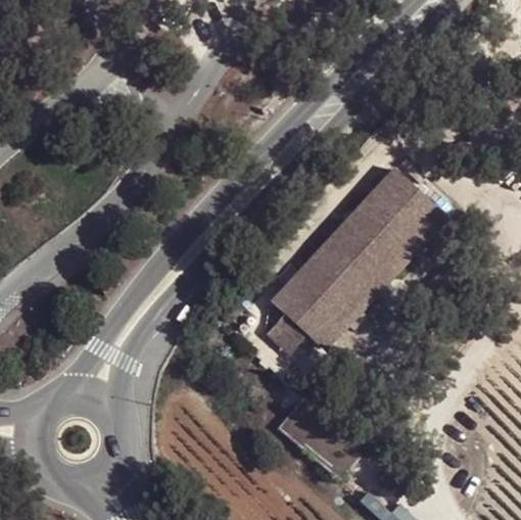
[(319,346),(441,213),(392,168),(270,300),(284,314),(305,333),(319,346)]
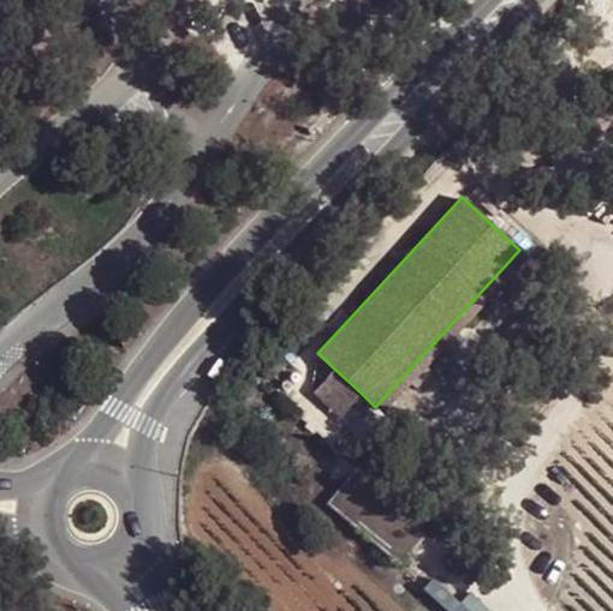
[(528,257),(519,250),(375,407),(384,413),(528,257)]
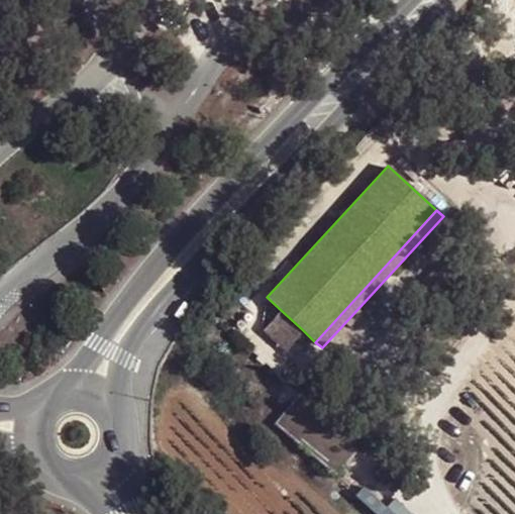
[(117,231),(103,243),(108,249),(122,236),(117,231)]
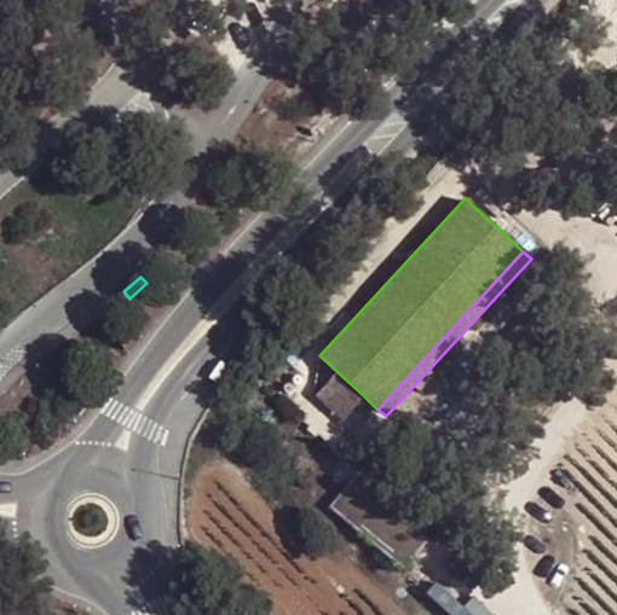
[(220,361),(205,378),(212,384),(226,369),(220,361)]
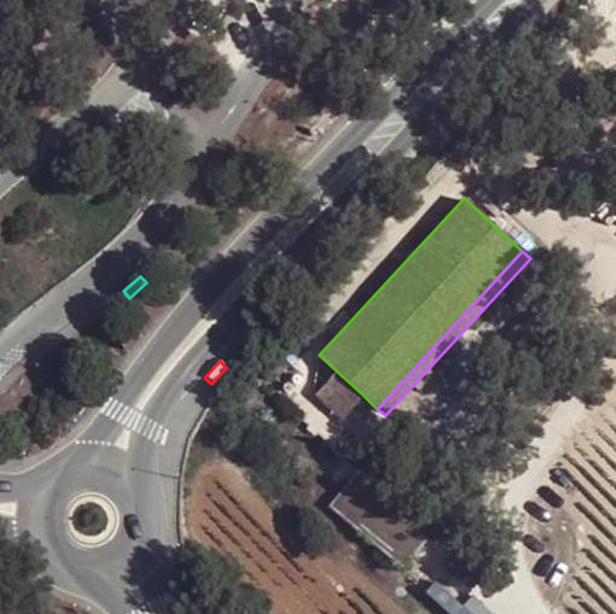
[(341,417),(361,393),(336,370),(314,393),(341,417)]
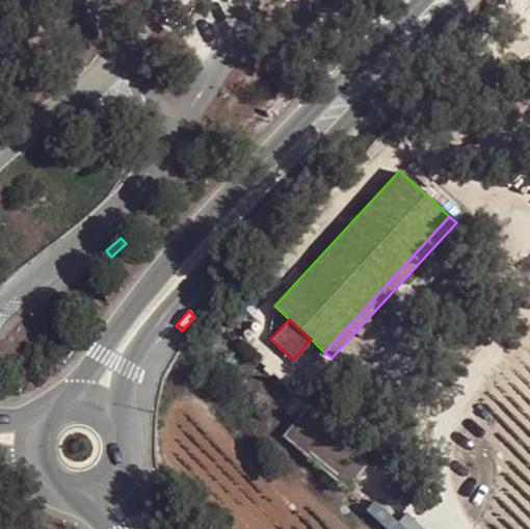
[(281,434),(344,490),(373,454),(310,399),(281,434)]
